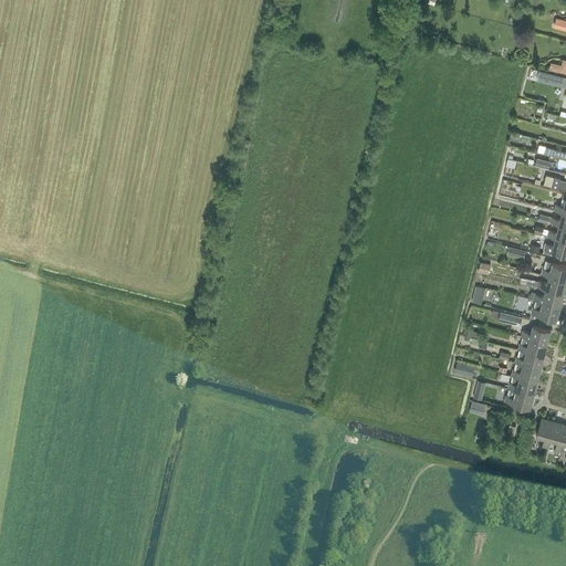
[(565,72),(565,59),(563,59),(561,64),(551,62),(548,69),(565,72)]
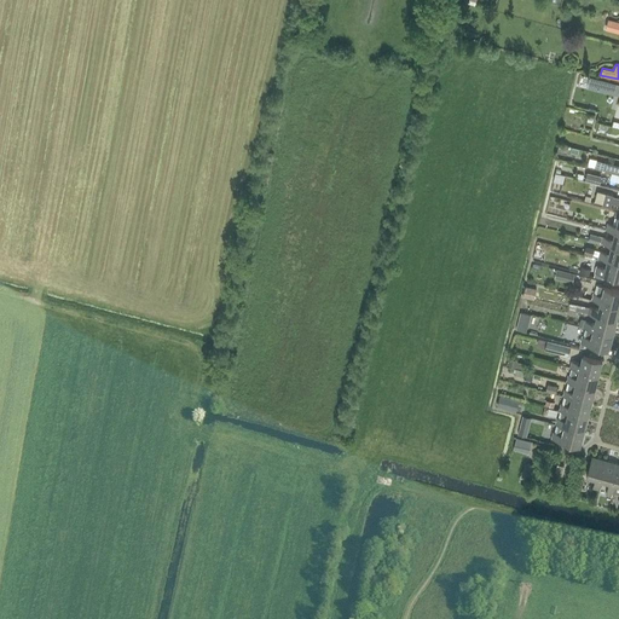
[(618,96),(618,92),(618,84),(606,81),(603,92),(618,96)]
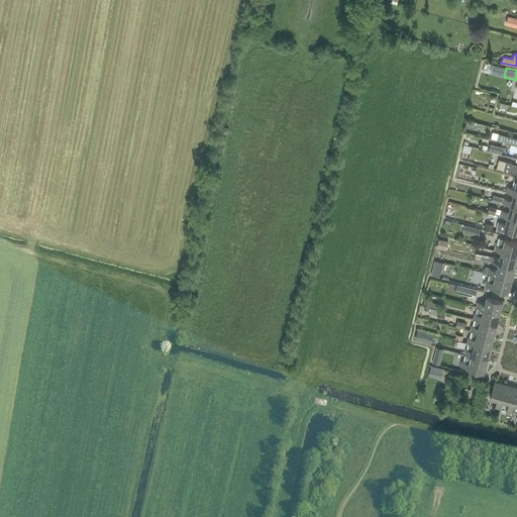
[(516,138),(507,136),(505,142),(516,145),(516,138)]
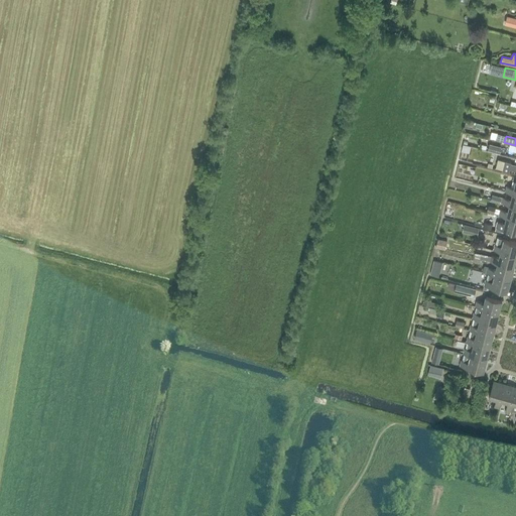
[(500,153),(501,147),(490,144),(488,150),(500,153)]
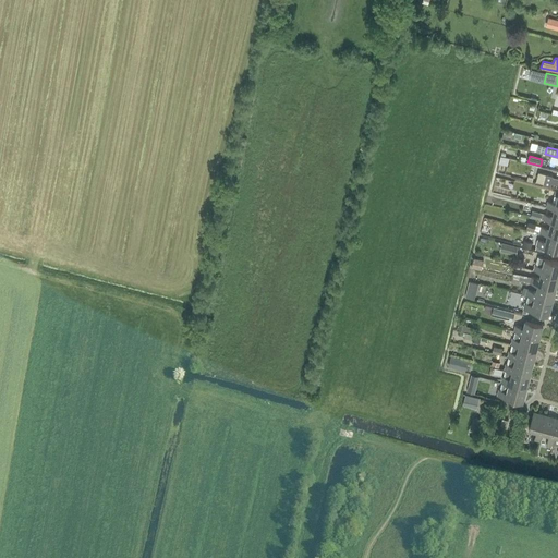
[(516,177),(519,164),(509,161),(506,174),(516,177)]
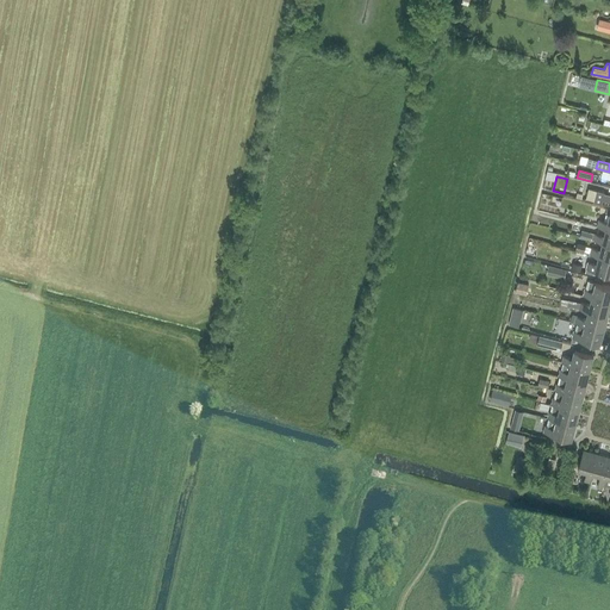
[(609,201),(609,194),(604,194),(604,193),(589,190),(586,199),(595,200),(593,203),(602,204),(603,200),(609,201)]
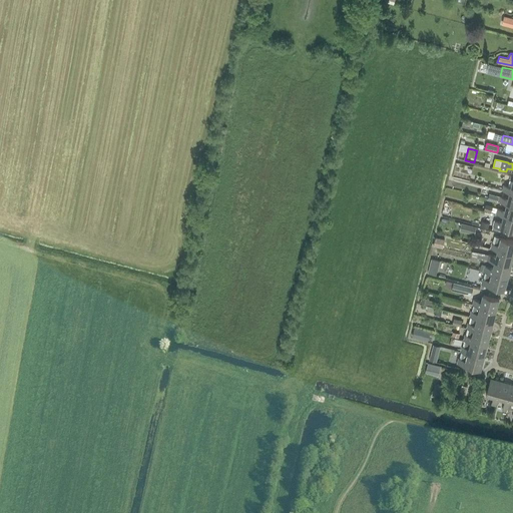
[(510,192),(512,192),(512,175),(510,175),(509,179),(512,180),(511,187),(504,185),(502,190),(510,192)]
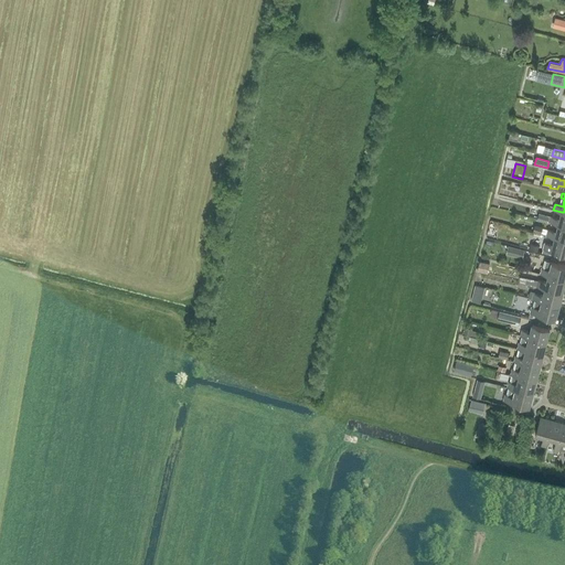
[(564,225),(564,212),(562,212),(560,219),(552,217),(552,216),(539,213),(537,220),(550,223),(558,225),(558,224),(564,225)]
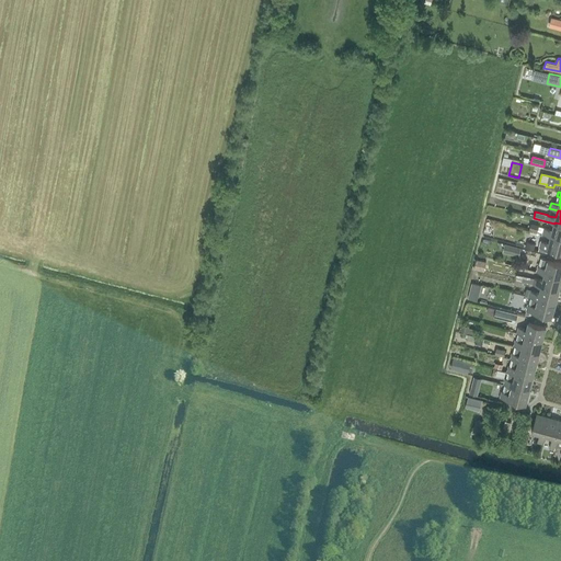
[(560,238),(560,224),(554,222),(554,224),(552,230),(538,227),(539,226),(531,224),(529,230),(537,232),(537,231),(542,233),(550,236),(551,236),(560,238)]
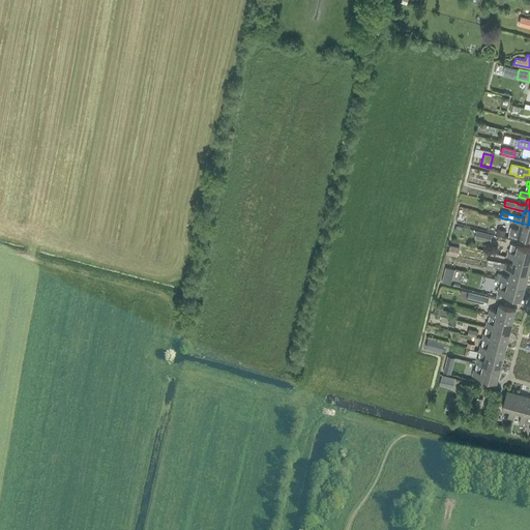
[(529,238),(529,225),(521,223),(520,223),(519,230),(511,228),(509,233),(518,235),(529,238)]
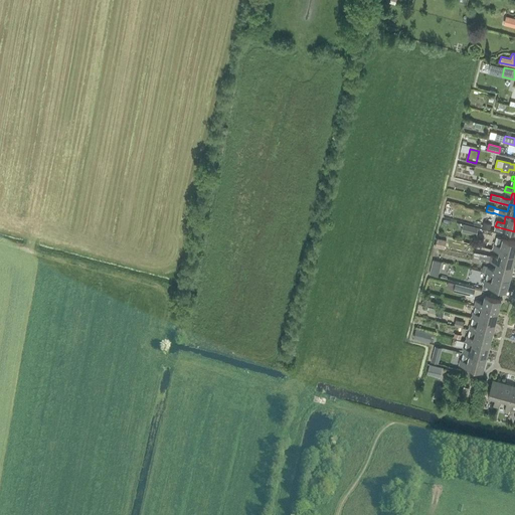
[(476,235),(478,227),(463,223),(461,231),(476,235)]
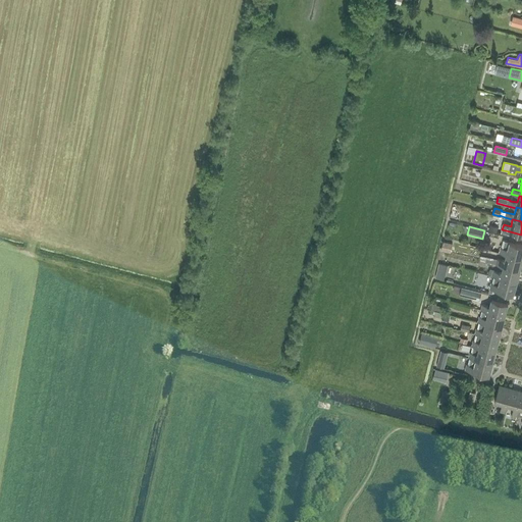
[(442,241),(440,250),(450,253),(452,244),(442,241)]
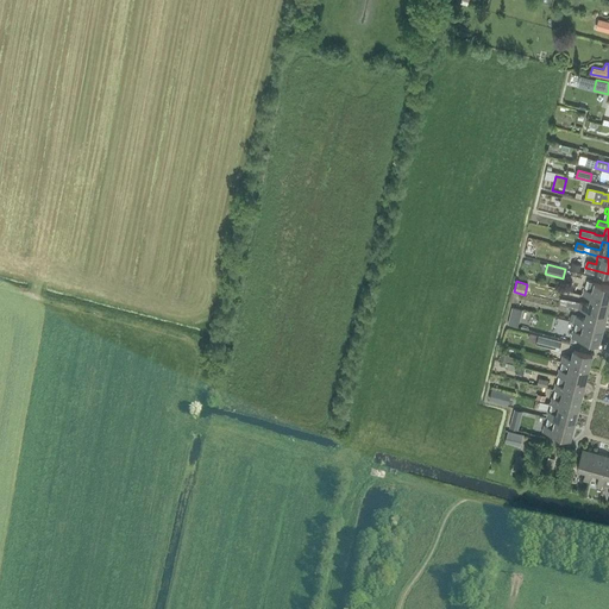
[(591,296),(608,301),(608,286),(588,281),(585,289),(584,289),(582,295),(591,297),(591,296)]
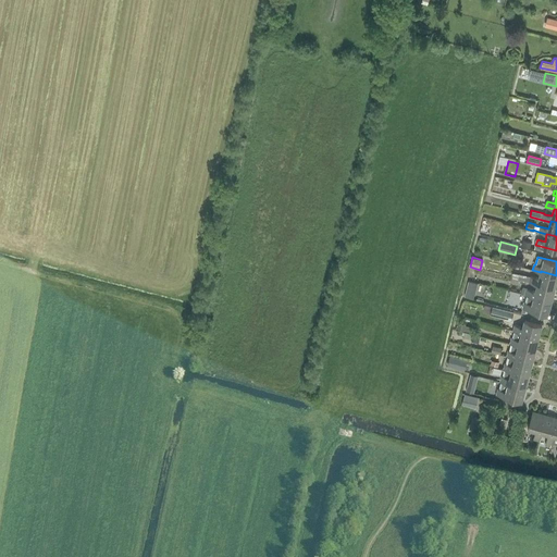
[(555,288),(556,279),(556,275),(541,271),(541,272),(539,279),(514,272),(512,277),(529,282),(537,284),(555,288)]
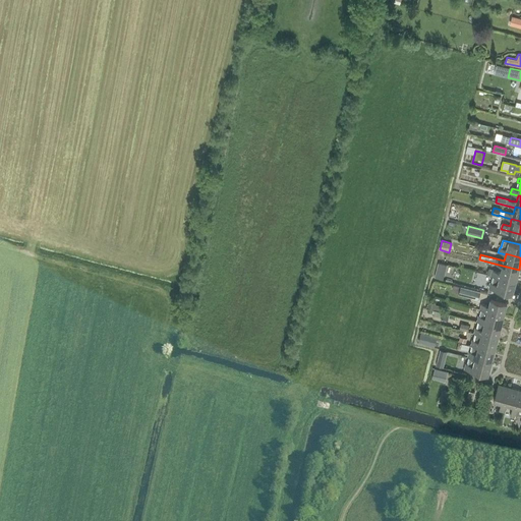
[(516,282),(519,270),(503,266),(501,273),(494,271),(491,276),(495,277),(500,278),(516,282)]
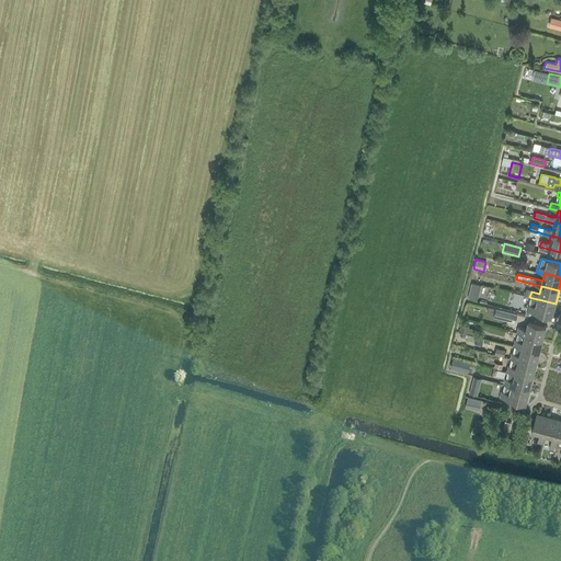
[(480,292),(470,289),(468,299),(477,301),(480,292)]
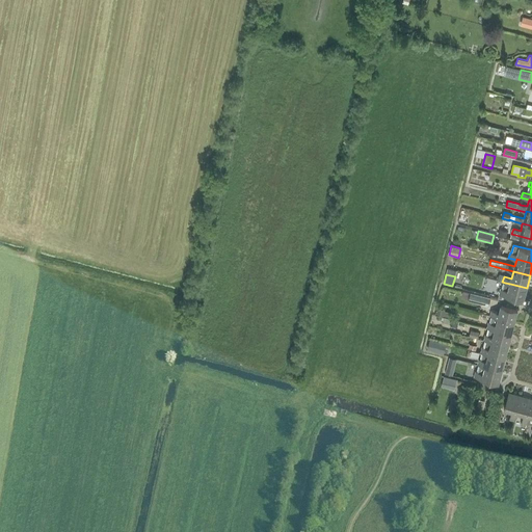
[(524,300),(527,288),(510,284),(505,283),(503,290),(501,289),(499,294),(500,294),(498,298),(504,300),(505,296),(524,300)]
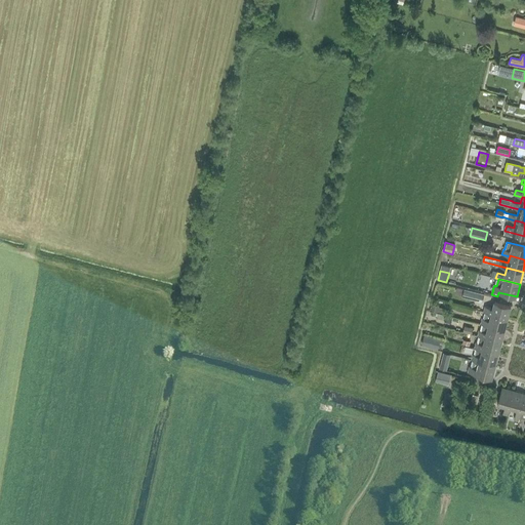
[(482,301),(484,294),(463,289),(461,296),(482,301)]
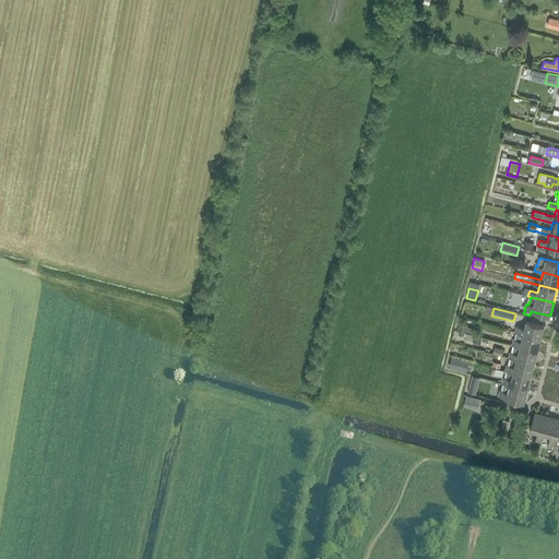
[(523,334),(540,339),(544,325),(526,321),(524,329),(516,326),(515,332),(518,333),(523,334)]
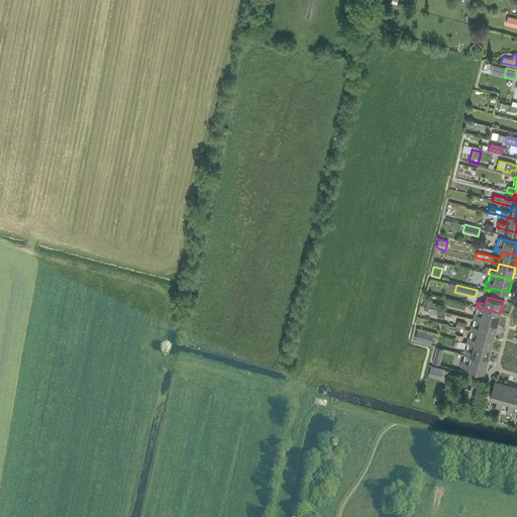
[(424,305),(436,308),(437,303),(432,302),(432,301),(425,299),(424,305)]
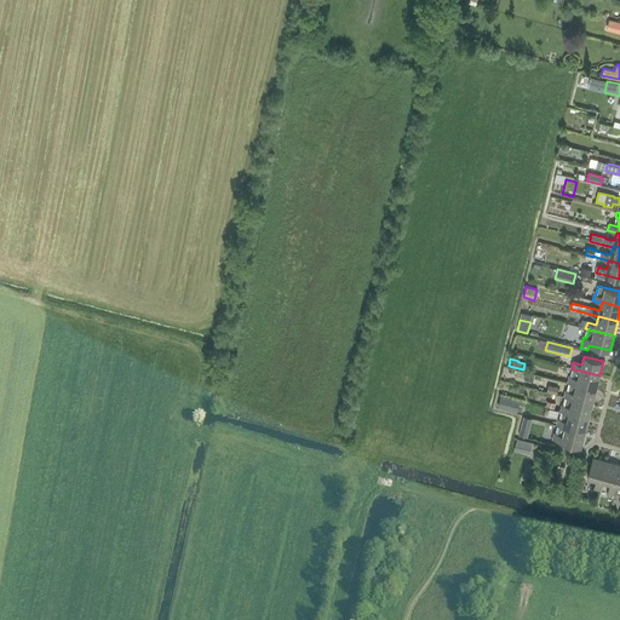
[(596,390),(600,375),(580,371),(574,369),(572,377),(569,377),(568,383),(570,383),(577,385),(577,384),(596,390)]
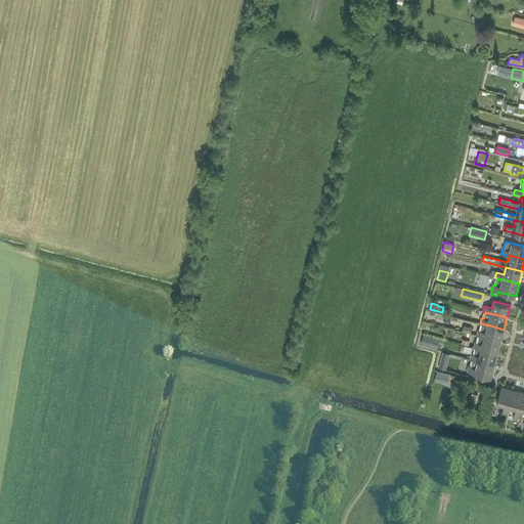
[(487,324),(487,325),(482,323),(480,331),(478,330),(477,335),(479,336),(484,337),(500,341),(504,330),(487,324)]
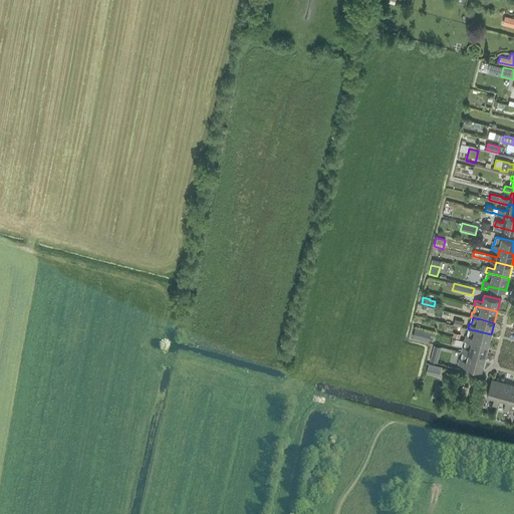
[(416,336),(432,340),(434,331),(418,327),(416,336)]
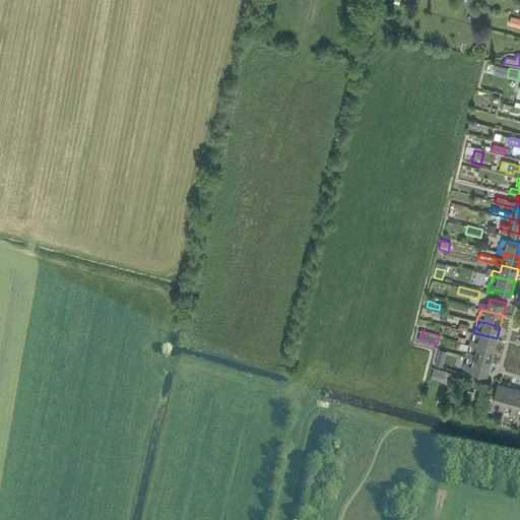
[(480,334),(475,333),(473,340),(471,339),(469,344),(472,345),(477,346),(494,350),(497,338),(480,334)]
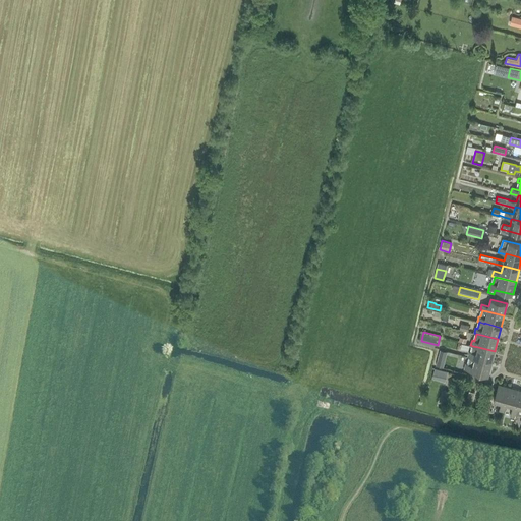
[(478,347),(473,346),(471,352),(469,352),(467,357),(470,357),(475,359),(475,358),(491,363),(495,351),(478,347)]
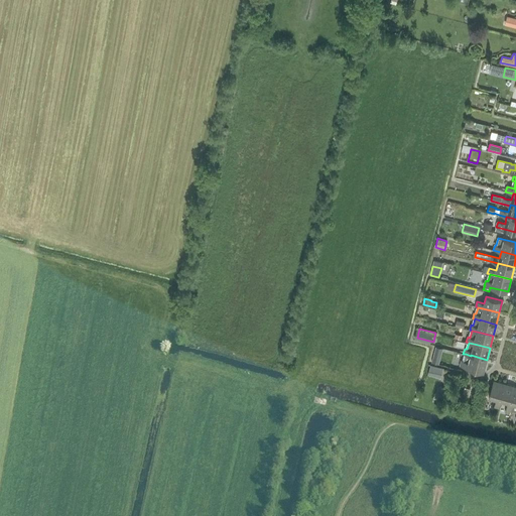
[(441,363),(445,347),(438,345),(433,361),(441,363)]
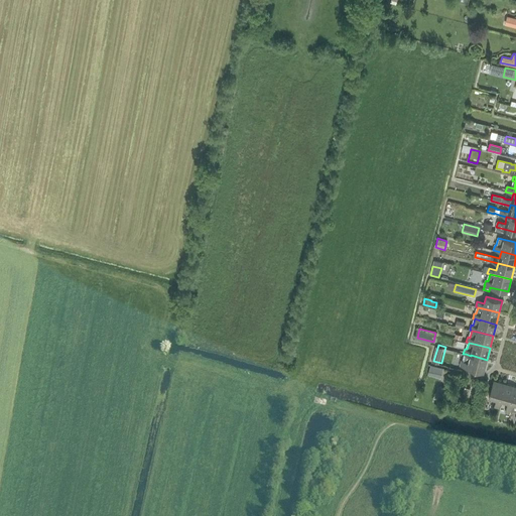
[(484,372),(487,360),(471,355),(471,356),(466,354),(464,361),(462,360),(460,366),(468,367),(467,372),(479,375),(480,371),(484,372)]
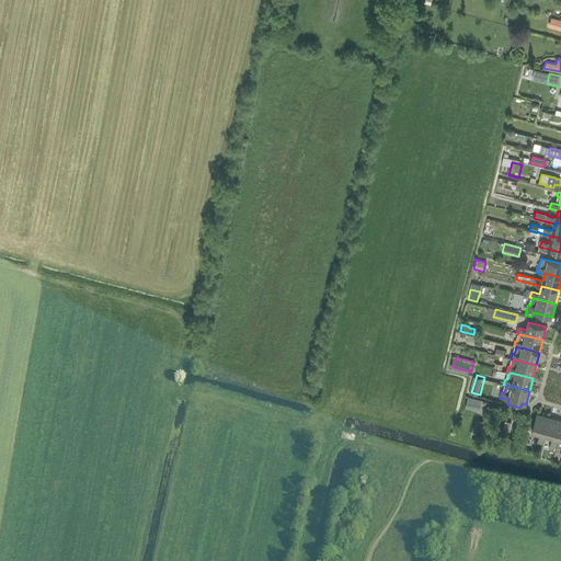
[(468,399),(465,407),(481,411),(484,401),(478,399),(477,401),(468,399)]
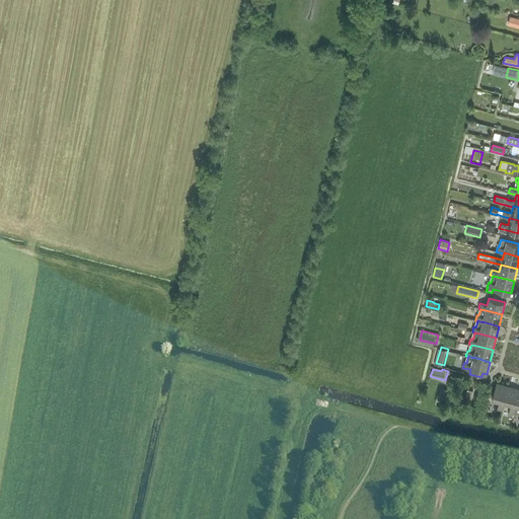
[(504,402),(509,386),(497,383),(492,399),(499,401),(497,409),(502,410),(504,402)]
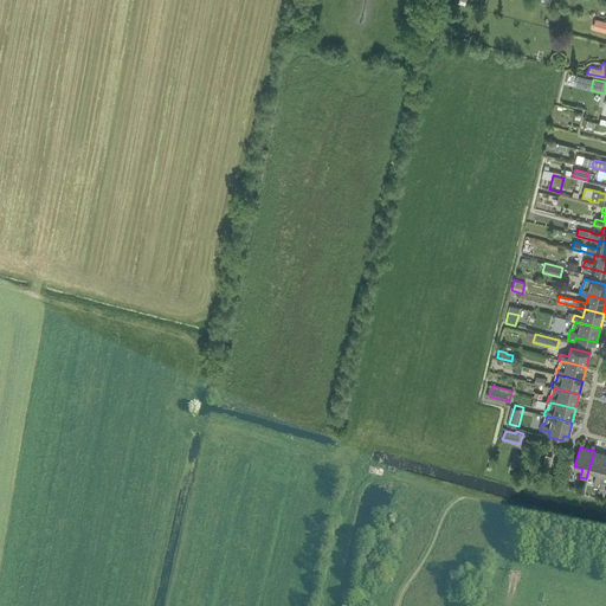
[(603,474),(605,459),(605,453),(594,451),(588,470),(597,472),(594,481),(600,483),(603,475),(603,474)]
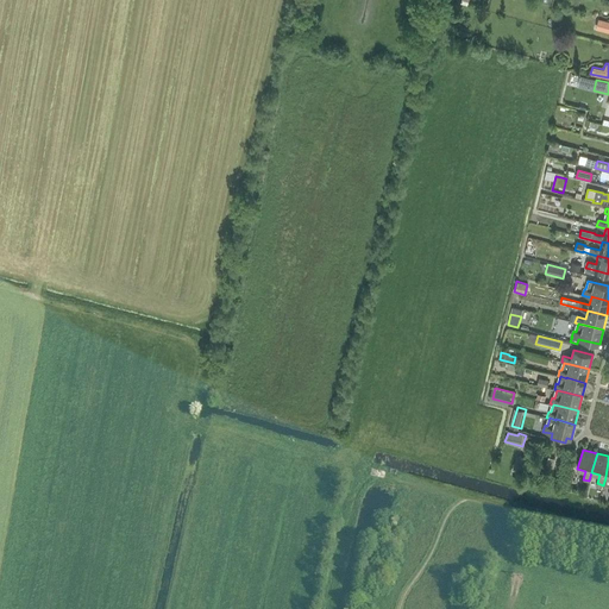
[(552,471),(556,459),(548,457),(545,470),(552,471)]
